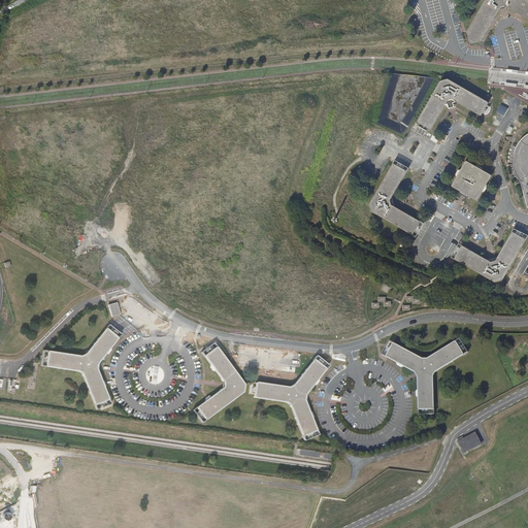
[(485,0),(467,33),(469,43),(471,43),(482,41),(500,7),(502,7),(505,6),(527,19),(527,0),(485,0)]
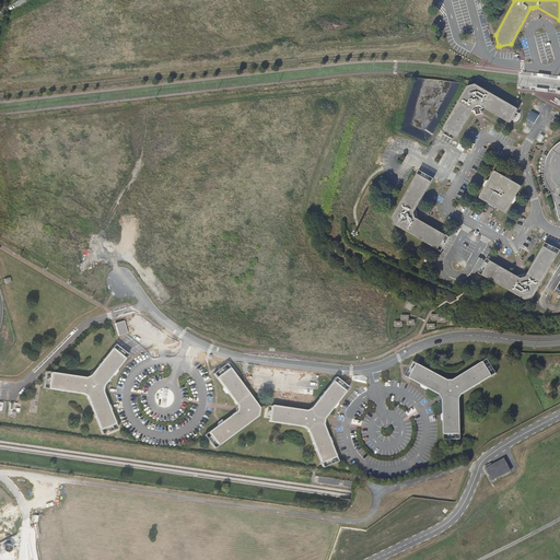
[(443,128),(443,130),(456,137),(457,137),(470,113),(475,107),(477,106),(479,106),(483,108),(485,108),(509,123),(511,123),(518,109),(517,108),(475,83),(467,85),(443,128)]
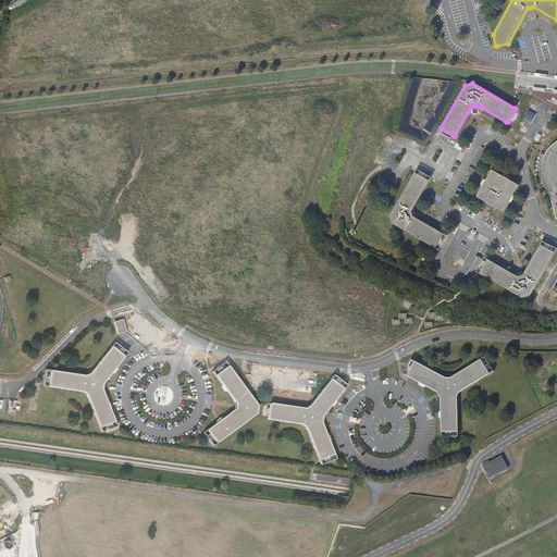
[(544,184),(545,186),(547,188),(548,190),(549,192),(556,219),(556,140),(556,141),(554,144),(553,145),(551,147),(549,148),(547,150),(546,152),(545,153),(544,156),(543,158),(543,160),(542,162),(542,164),(542,166),(542,170),(542,172),(542,174),(542,176),(543,180),(544,182),(544,184)]
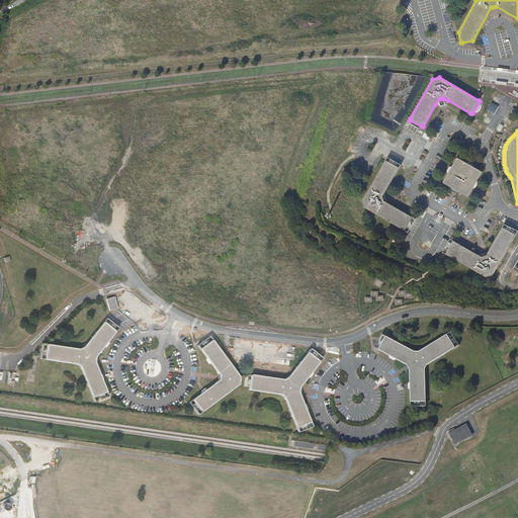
[(458,158),(456,158),(451,167),(450,169),(448,174),(443,182),(443,183),(451,188),(455,190),(461,193),(467,196),(468,196),(473,188),(477,181),(482,173),(482,171),(458,158)]
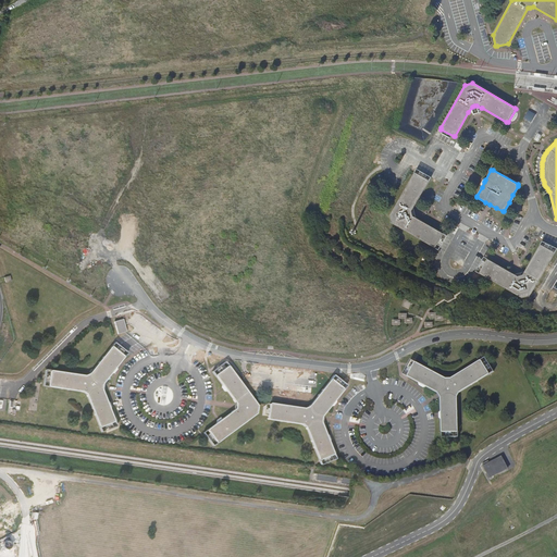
[(429,181),(416,173),(415,173),(408,184),(390,215),(392,223),(434,248),(436,247),(443,235),(443,233),(413,217),(412,214),(411,211),(429,182),(429,181)]
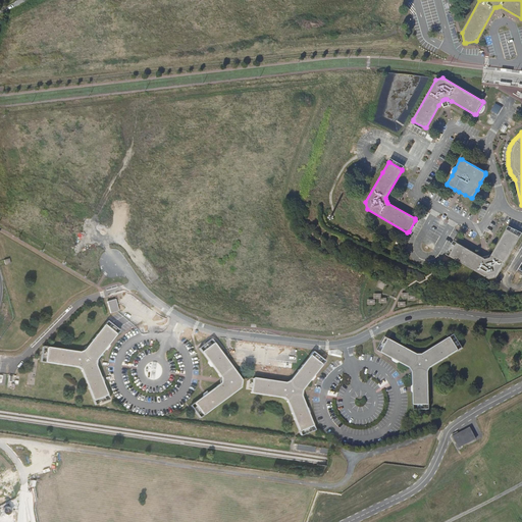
[(450,255),(450,257),(489,279),(497,277),(519,238),(519,237),(507,229),(506,229),(489,258),(487,258),(485,259),(458,243),(456,244),(450,255)]
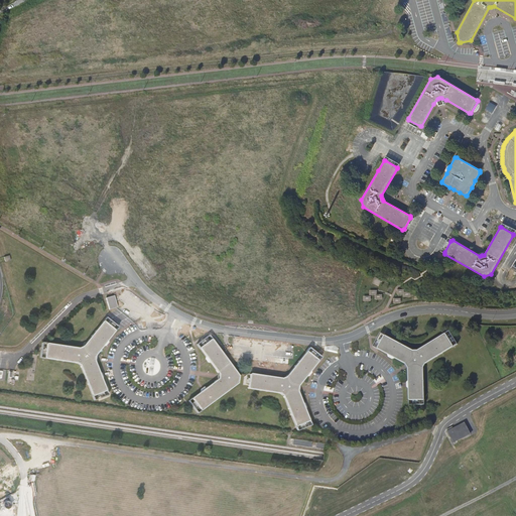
[(133,249),(140,259),(146,255),(139,245),(133,249)]
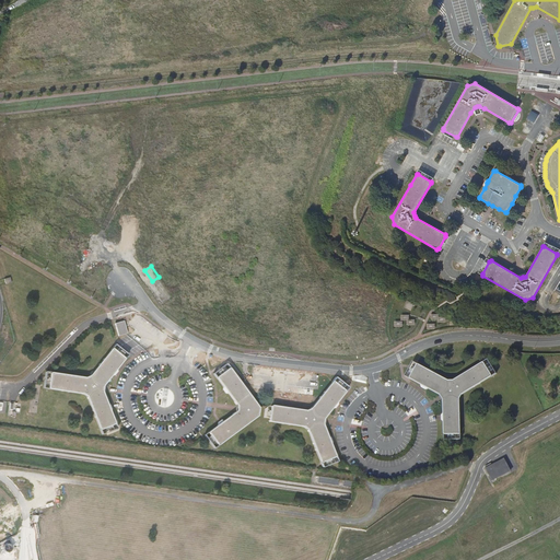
[(124,321),(115,324),(118,336),(127,334),(124,321)]
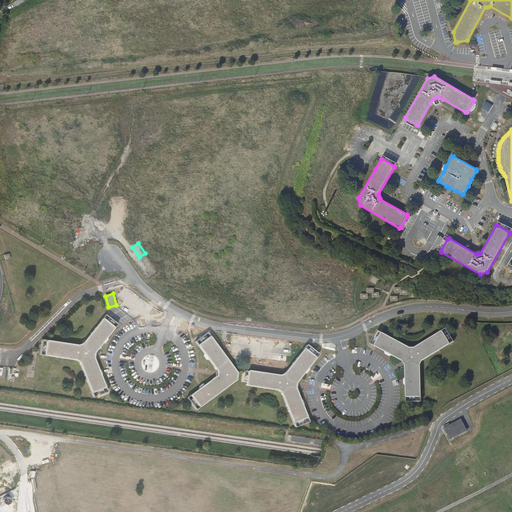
[(46,341),(46,342),(44,354),(44,355),(45,356),(46,355),(56,357),(57,358),(57,357),(62,358),(63,359),(63,358),(74,359),(74,360),(76,360),(80,363),(79,363),(80,365),(81,365),(85,375),(84,375),(84,376),(85,376),(87,380),(86,381),(87,382),(91,391),(91,392),(92,393),(92,392),(104,388),(105,388),(105,387),(104,386),(100,377),(101,376),(100,375),(99,374),(98,371),(99,371),(98,369),(98,370),(94,360),(94,359),(94,358),(93,358),(93,356),(94,353),(95,352),(95,351),(102,343),(103,342),(105,338),(106,338),(107,337),(106,337),(113,329),(114,329),(114,327),(113,327),(103,320),(103,319),(102,319),(102,320),(95,328),(94,329),(92,333),(91,332),(90,334),(91,334),(84,342),(83,342),(82,343),(83,344),(78,346),(78,345),(77,345),(76,346),(65,344),(65,343),(64,343),(64,344),(59,343),(60,342),(58,342),(58,343),(48,341),(47,341),(46,341)]
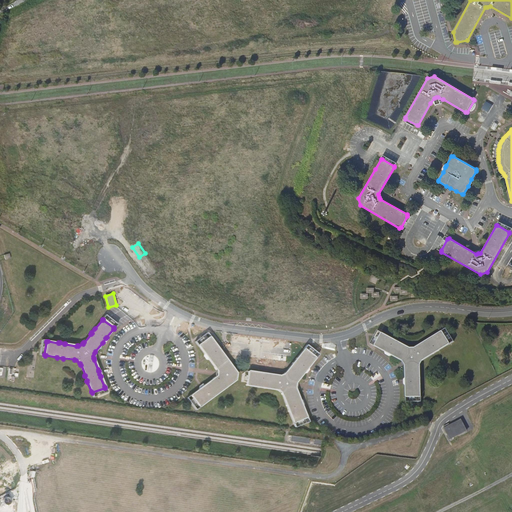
[(407,398),(407,397),(420,397),(421,396),(420,395),(420,385),(421,385),(421,383),(420,384),(420,379),(421,379),(421,378),(420,378),(420,367),(420,366),(420,365),(422,360),(422,361),(424,360),(424,359),(433,354),(434,353),(438,350),(438,351),(440,350),(439,350),(448,344),(449,344),(449,343),(442,332),(441,331),(441,332),(432,338),(431,337),(430,338),(431,338),(427,341),(426,340),(425,341),(425,342),(416,347),(414,348),(410,348),(408,347),(398,342),(399,342),(397,341),(397,342),(393,340),(393,339),(392,338),(392,339),(382,334),(382,333),(381,333),(381,334),(375,345),(374,345),(375,346),(376,346),(385,351),(385,352),(386,352),(390,354),(390,355),(391,355),(392,355),(401,360),(401,361),(402,361),(403,361),(404,363),(405,365),(405,367),(406,367),(406,378),(405,378),(405,379),(406,379),(406,384),(405,384),(405,385),(406,385),(406,396),(406,397),(407,398)]
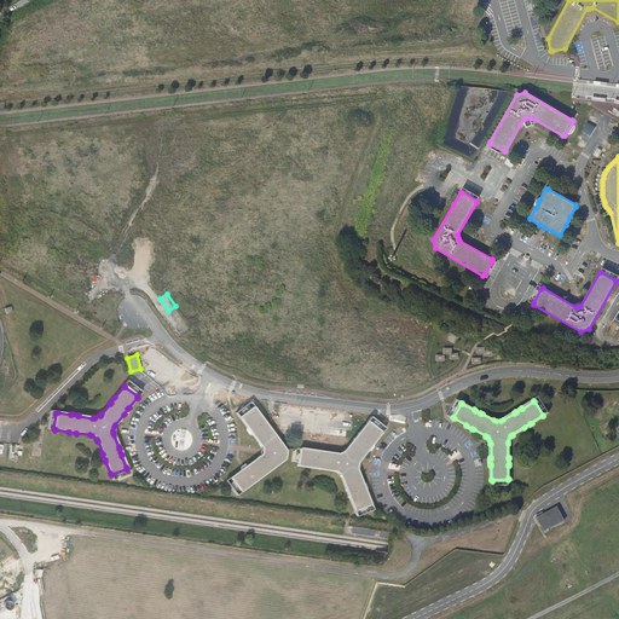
[(239,417),(239,418),(241,418),(247,427),(247,428),(248,429),(250,432),(252,433),(250,434),(252,435),(253,434),(259,444),(259,445),(262,449),(262,452),(262,455),(261,455),(256,458),(248,466),(247,464),(246,466),(247,467),(244,468),(242,469),(239,470),(241,470),(231,478),(230,479),(231,479),(239,491),(239,492),(242,492),(242,491),(250,485),(252,485),(253,484),(252,484),(256,480),(256,481),(259,480),(258,479),(268,472),(270,472),(270,470),(273,467),(275,468),(276,467),(276,466),(284,460),(285,460),(285,458),(284,458),(285,452),(287,452),(287,451),(285,451),(279,441),(278,440),(275,437),(276,435),(275,434),(273,435),(266,424),(266,422),(265,423),(261,418),(262,418),(261,417),(254,409),(254,408),(253,408),(241,417),(239,417)]
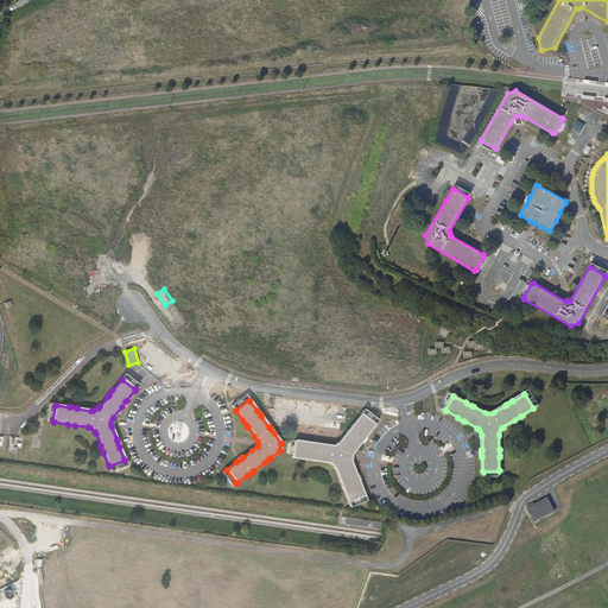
[(360,415),(360,416),(353,425),(352,425),(350,426),(352,426),(348,431),(347,431),(346,432),(347,432),(339,442),(337,442),(337,444),(331,447),(331,445),(330,445),(329,447),(317,444),(317,443),(315,443),(315,444),(310,443),(308,442),(308,443),(296,441),(295,441),(293,442),(292,456),(291,457),(292,458),(293,457),(305,460),(305,461),(306,461),(308,460),(312,461),(314,462),(314,461),(327,463),(329,464),(329,463),(334,467),(334,469),(335,469),(340,481),(339,481),(340,483),(340,482),(342,488),(341,488),(342,489),(343,489),(347,501),(347,502),(348,502),(349,501),(362,496),(363,496),(363,495),(362,494),(359,483),(359,482),(359,481),(358,481),(355,476),(356,476),(356,475),(355,475),(350,463),(350,462),(350,461),(349,461),(350,457),(350,455),(352,455),(352,454),(352,453),(360,443),(361,442),(365,437),(365,438),(366,436),(373,426),(374,426),(374,424),(373,424),(361,416),(361,415),(360,415)]
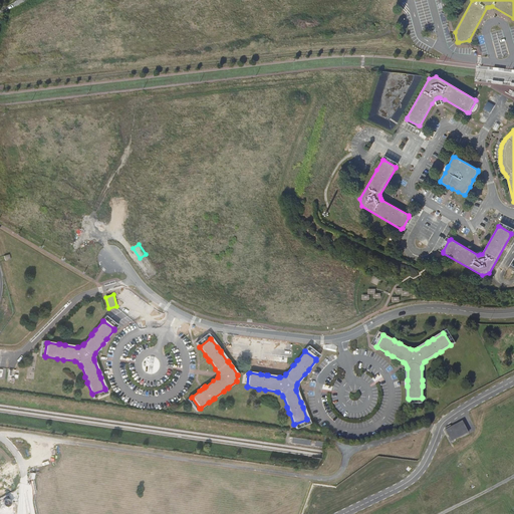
[(37,352),(30,351),(26,379),(33,380),(36,357),(37,352)]
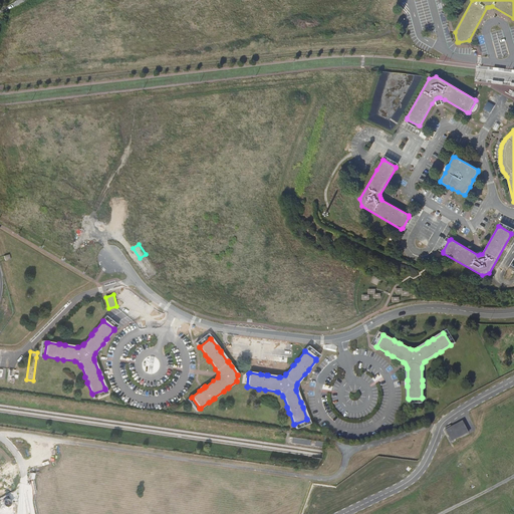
[(463,422),(446,430),(452,441),(468,433),(463,422)]
